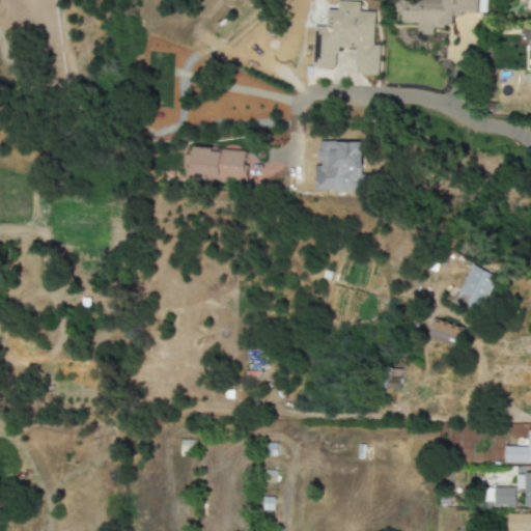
[(379,76),(379,46),(373,46),(373,11),(358,11),(359,2),(337,1),(337,10),(326,10),(326,26),(314,26),(313,68),(336,70),(336,48),(356,48),(355,75),(379,76)]
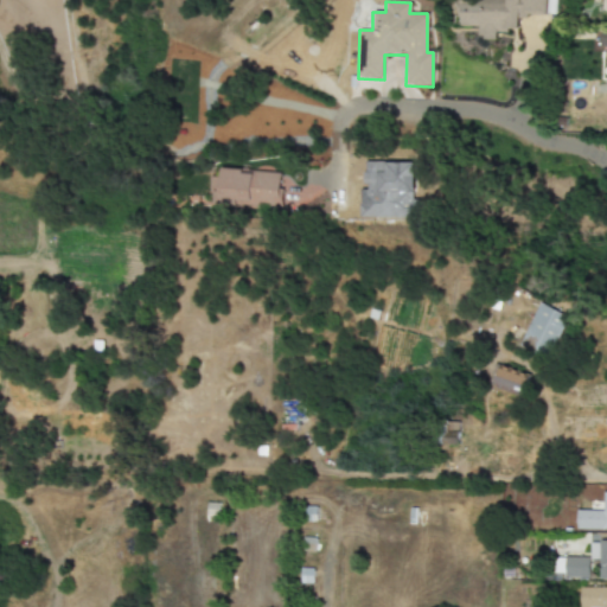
[(282,173),(222,170),(221,178),(209,177),(206,205),(280,210),(282,173)]
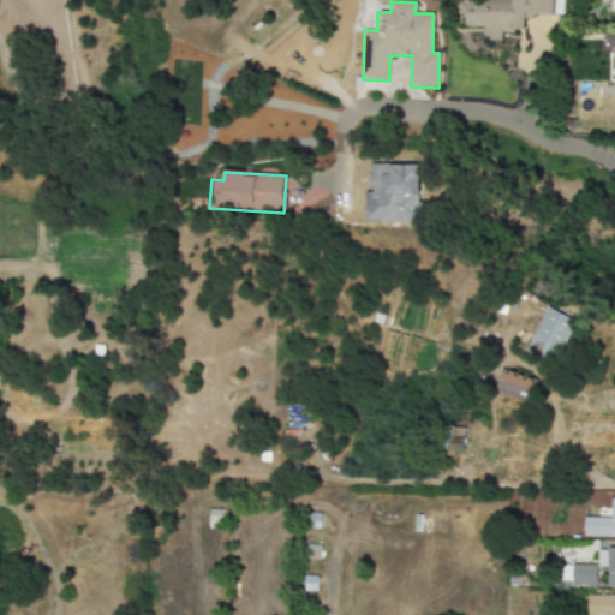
[(575,320),(545,308),(527,350),(557,363),(575,320)]
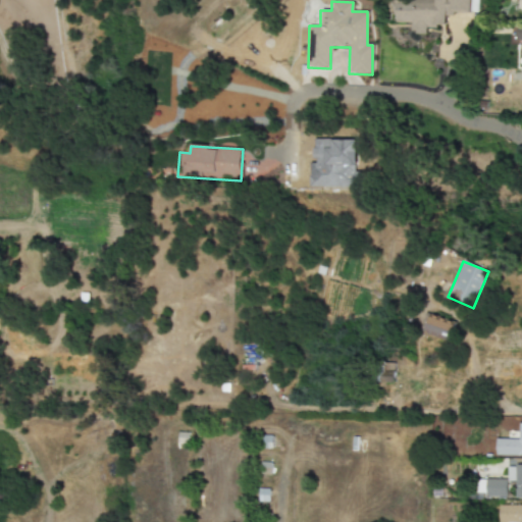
[(449,343),(456,324),(431,314),(423,333),(449,343)]
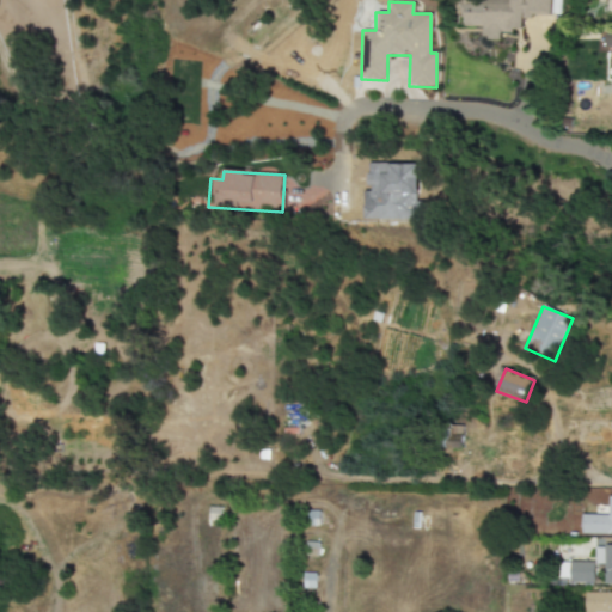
[(581,534),(607,533),(606,515),(581,515),(581,534)]
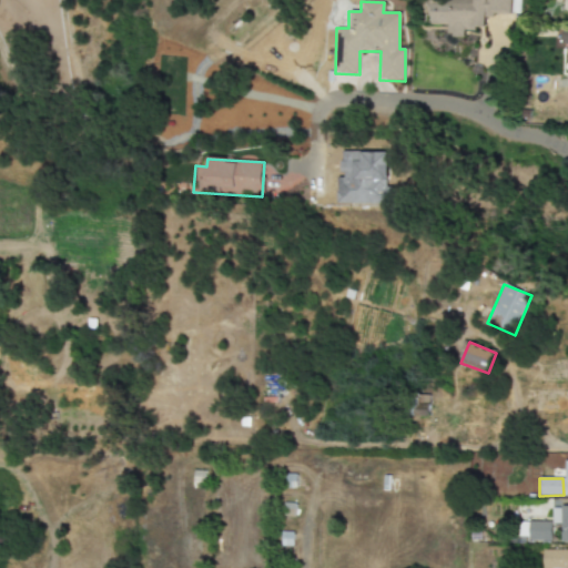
[(567,506),(551,507),(551,524),(559,524),(559,543),(567,541),(567,506)]
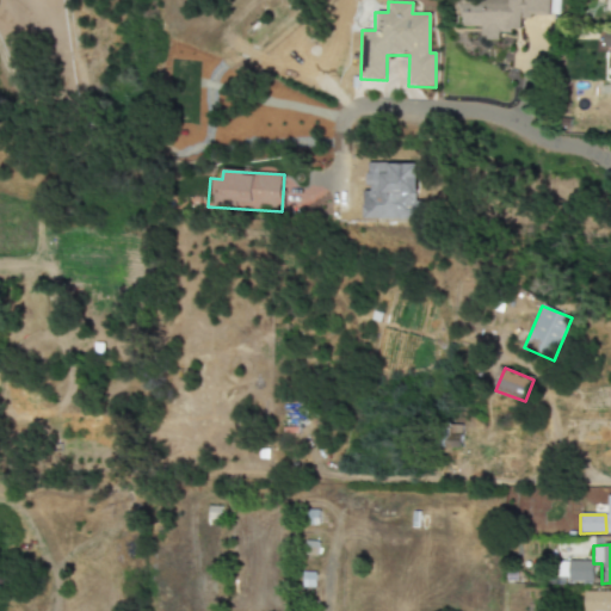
[(592,581),(592,560),(567,561),(568,582),(592,581)]
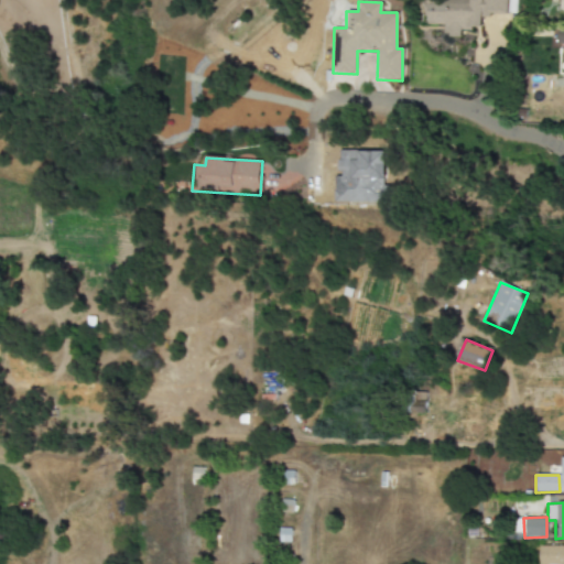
[(539,563),(561,563),(560,563),(563,563),(563,545),(539,546),(539,563)]
